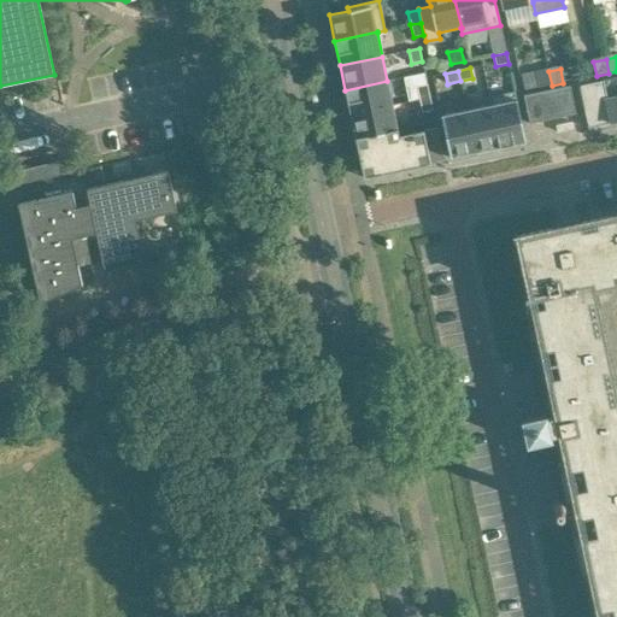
[(552,86),(548,71),(536,74),(540,88),(552,86)]
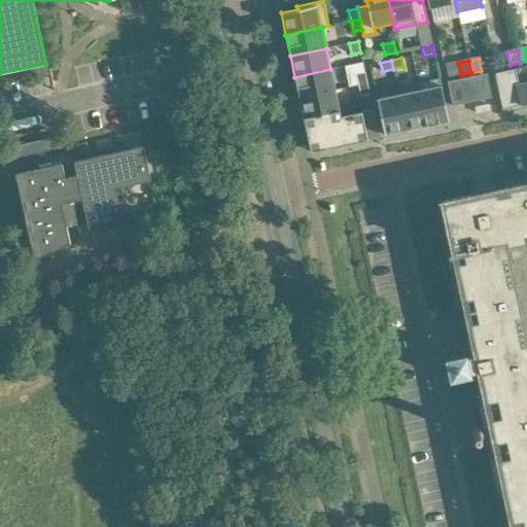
[(461,75),(458,63),(444,66),(446,78),(461,75)]
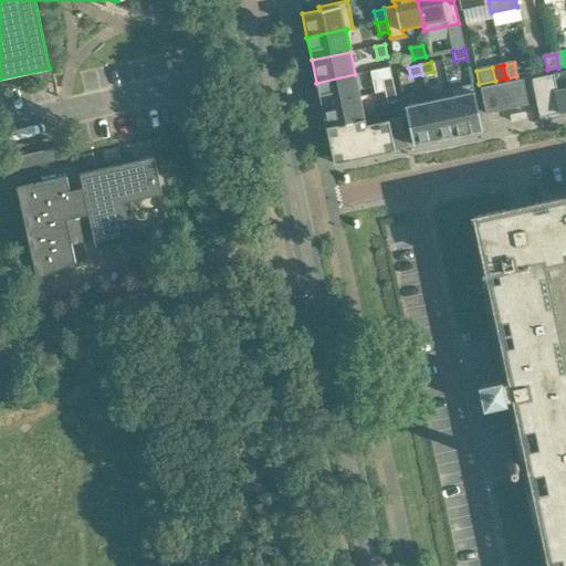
[(316,83),(321,105),(360,96),(355,74),(316,83)]
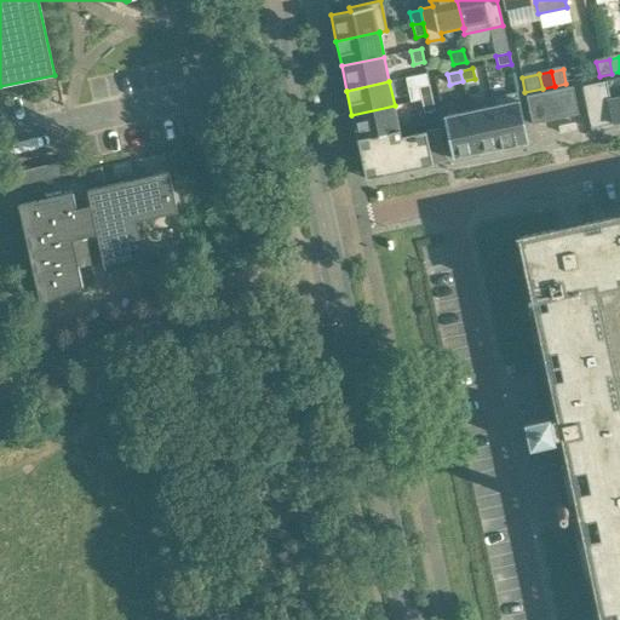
[(619,98),(610,101),(607,81),(583,86),(591,130),(593,128),(592,128),(619,121),(619,98)]
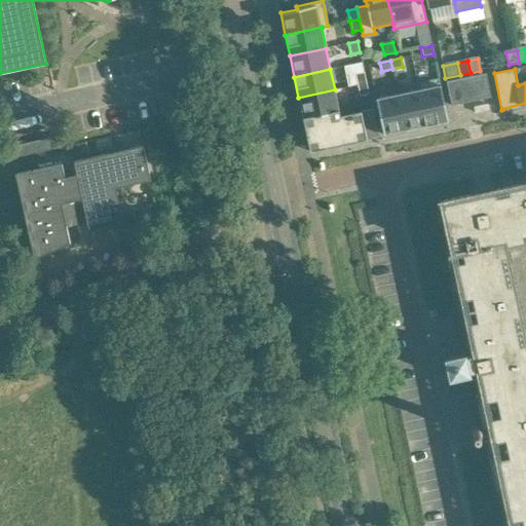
[(354,74),(358,85),(366,83),(364,72),(354,74)]
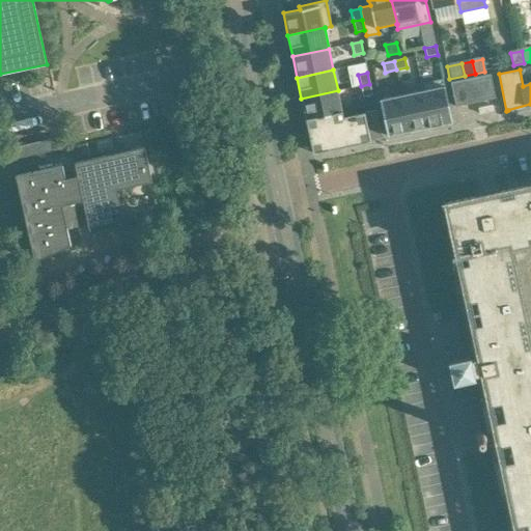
[(450,82),(455,106),(496,98),(491,74),(450,82)]
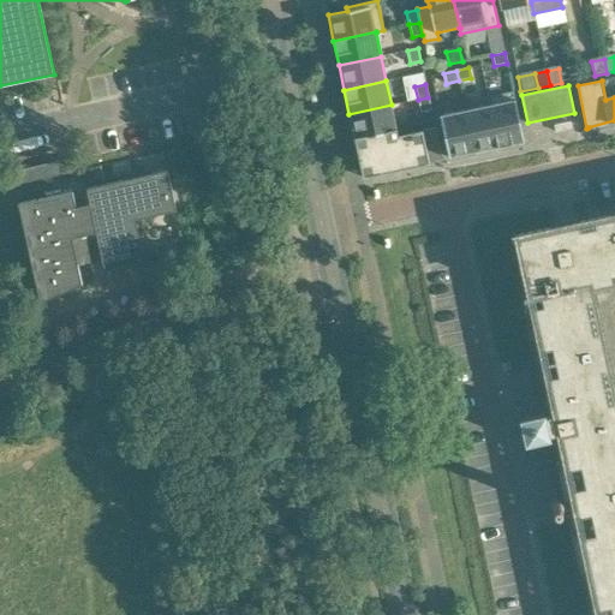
[(487,96),(489,105),(499,147),(524,142),(513,91),(487,96)]
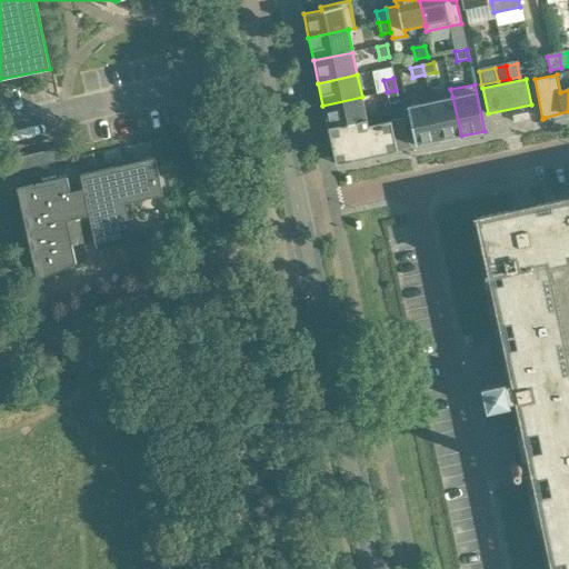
[(399,101),(396,90),(387,92),(389,103),(399,101)]
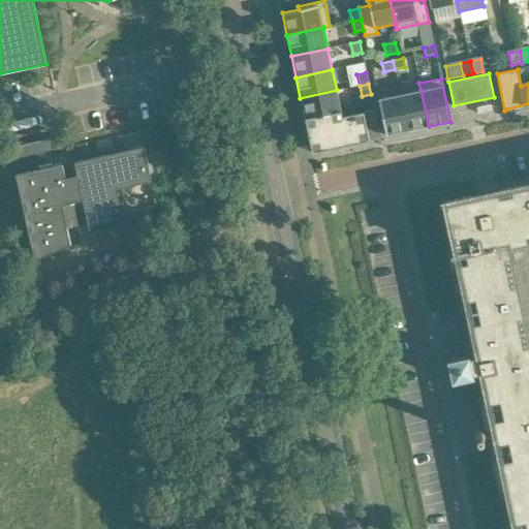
[(300,98),(305,119),(341,112),(337,90),(300,98)]
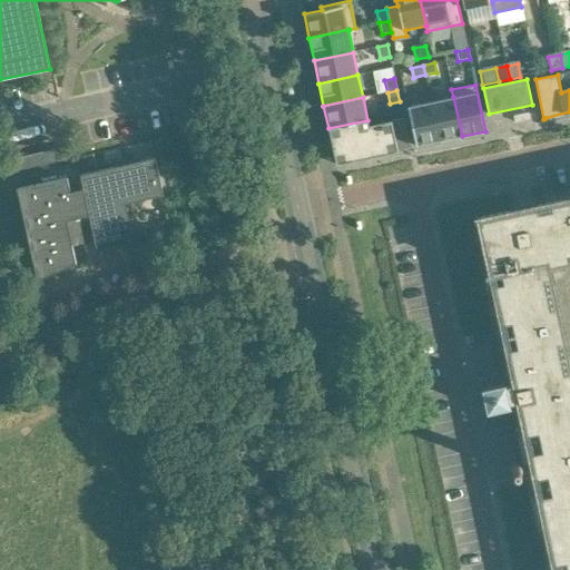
[(453,97),(431,101),(439,141),(462,136),(453,97)]
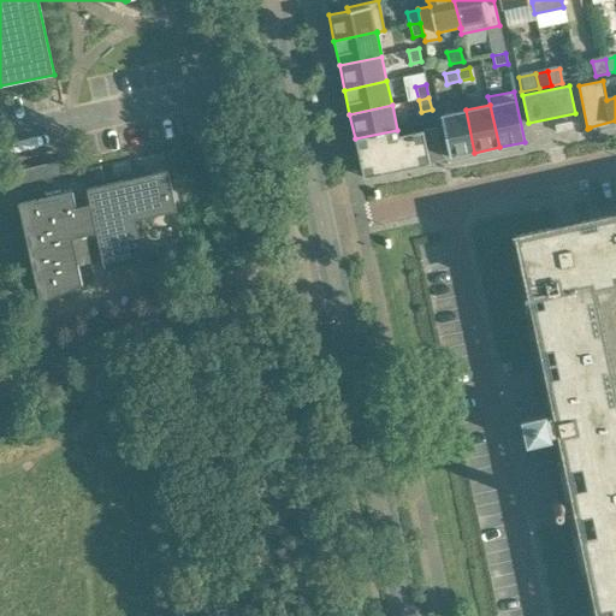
[(474,153),(466,110),(440,116),(449,158),(474,153)]
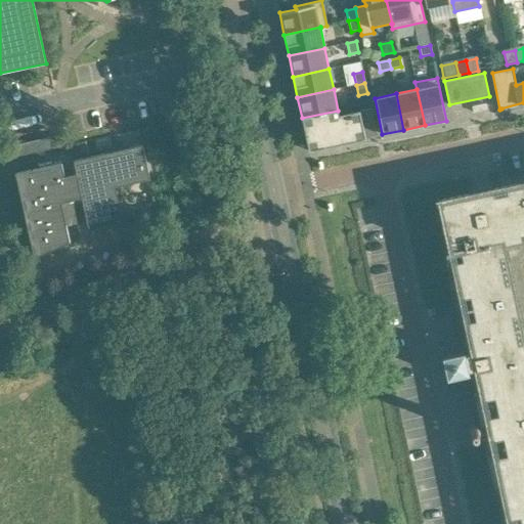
[(370,108),(359,112),(363,129),(375,127),(370,108)]
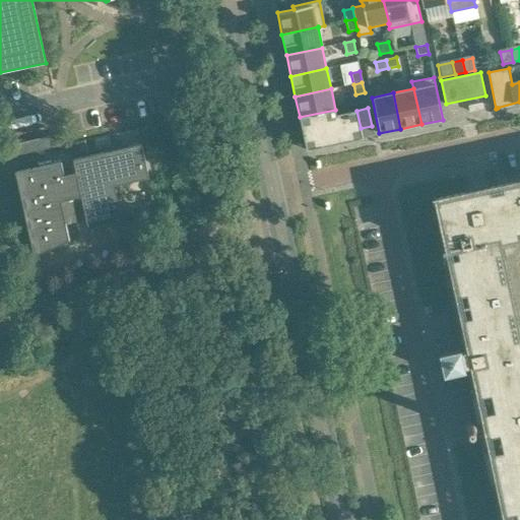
[(335,110),(300,117),(304,138),(315,136),(318,147),(363,138),(363,137),(375,134),(375,132),(373,133),(372,126),(361,128),(356,111),(336,115),(335,110)]
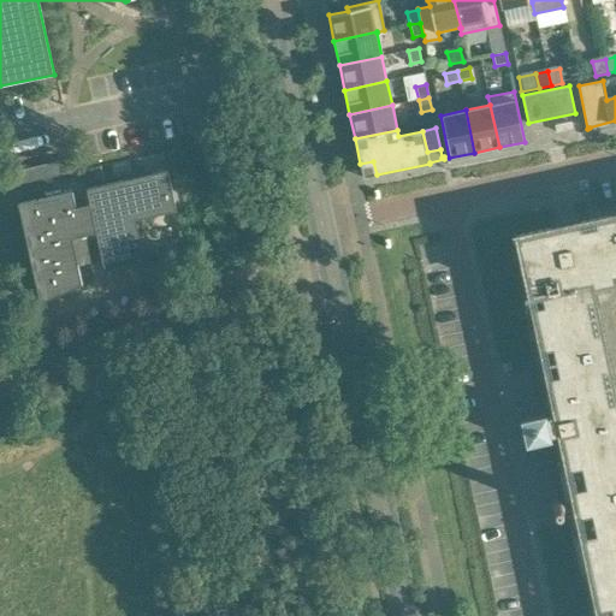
[(69,159),(55,161),(59,176),(71,172),(69,159)]
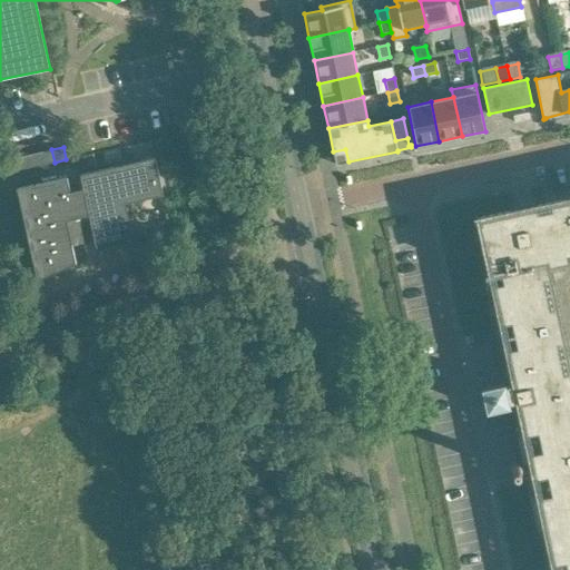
[(96,249),(127,243),(127,239),(124,241),(114,196),(158,185),(159,188),(161,188),(155,158),(80,175),(84,190),(70,193),(67,177),(17,188),(17,190),(19,190),(38,278),(36,278),(37,281),(76,264),(70,239),(80,237),(79,235),(92,233),(96,249)]
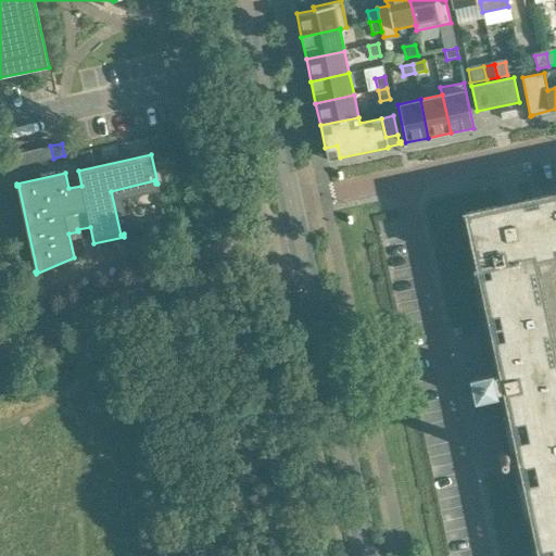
[(555,555),(555,193),(522,201),(521,199),(498,203),(498,205),(464,213),(476,267),(479,267),(497,355),(502,375),(493,376),(492,374),(470,378),(475,400),(497,395),(496,393),(505,391),(540,555),(555,555)]
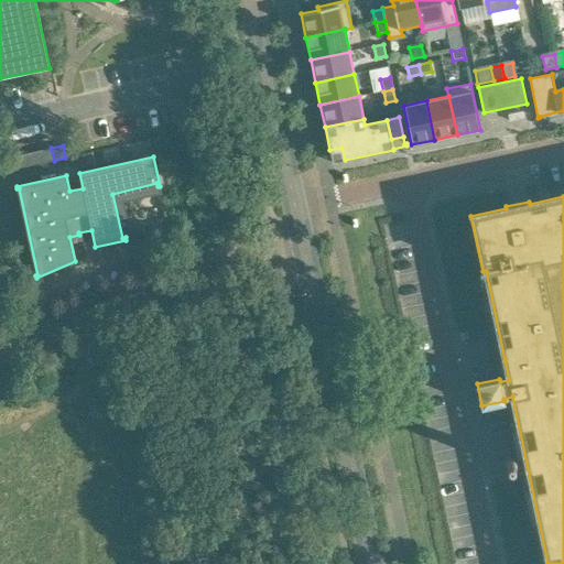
[(497,473),(501,476),(506,477),(511,475),(513,470),(513,466),(510,461),(503,459),(498,463),(496,468),(497,473)]
